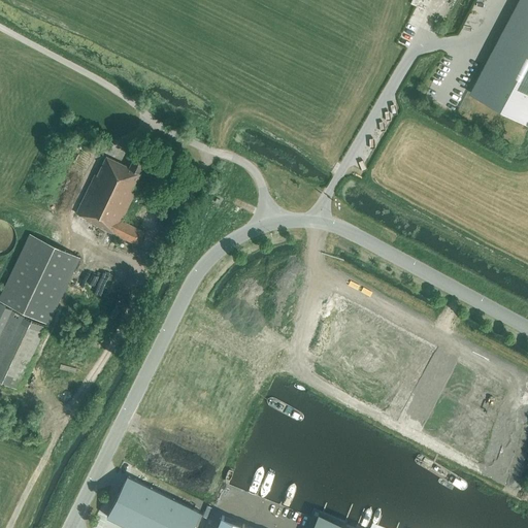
[(527,0),(522,0),(485,72),(487,74),(480,88),(527,112),(527,0)]
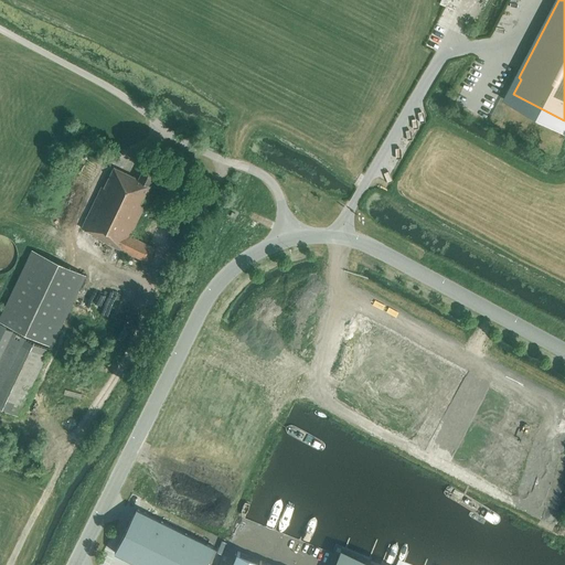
[(155,247),(129,235),(148,196),(146,195),(151,184),(150,184),(157,170),(145,164),(138,179),(114,167),(105,187),(102,185),(82,227),(93,233),(92,235),(148,262),(155,247)]
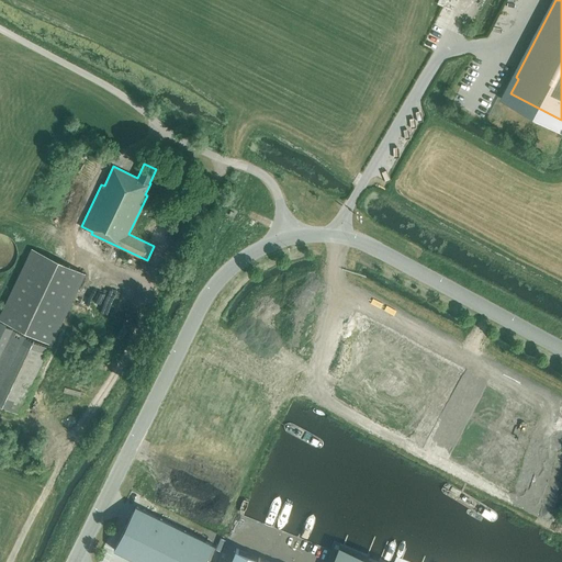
[(8,270),(9,270),(11,268),(12,267),(13,265),(14,263),(15,262),(15,261),(17,260),(17,258),(18,257),(18,256),(18,255),(18,254),(18,253),(18,250),(18,249),(17,248),(17,246),(15,244),(14,243),(14,242),(13,240),(12,239),(11,238),(10,238),(9,236),(7,236),(4,234),(3,234),(0,233),(0,272),(2,272),(3,272),(4,272),(7,271),(8,270)]
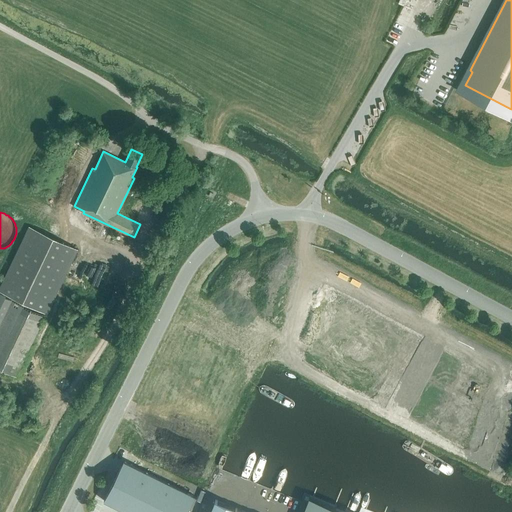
[(0,368),(16,377),(77,248),(59,240),(30,226),(0,288),(0,368)]
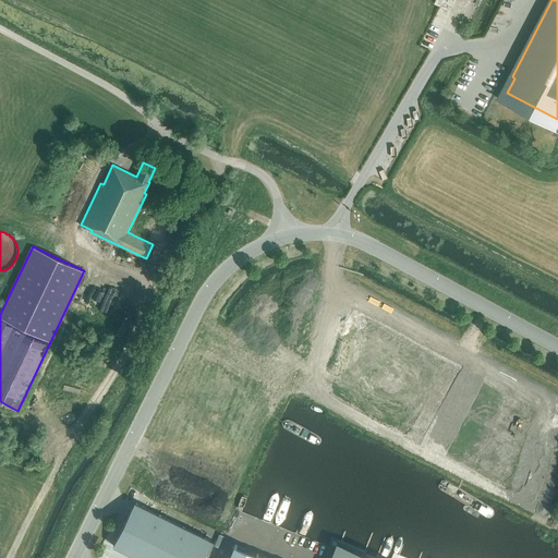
[(135,502),(113,545),(138,557),(203,557),(213,541),(135,502)]
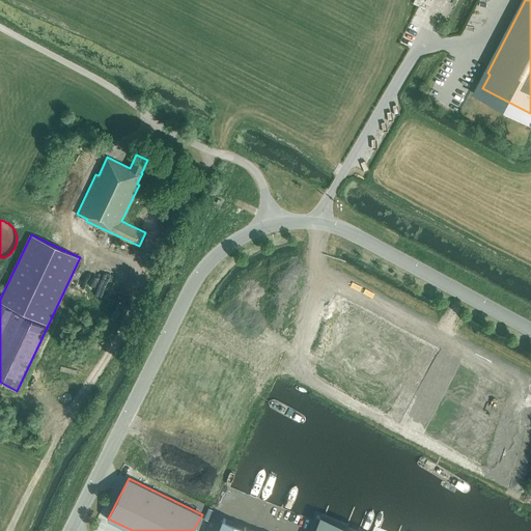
[(320,515),(314,530),(359,530),(330,519),(320,515)]
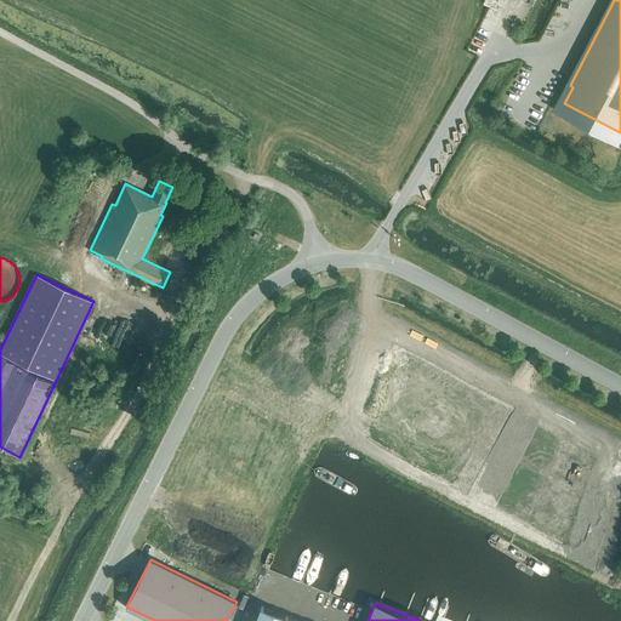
[(261,607),(255,620),(286,620),(289,617),(261,607)]
